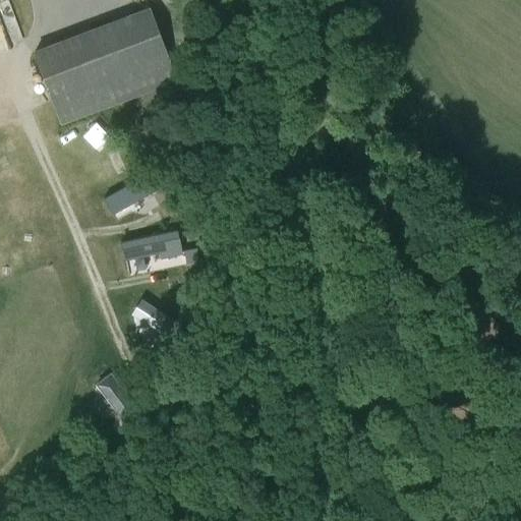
[(50,102),(59,125),(77,118),(177,81),(150,7),(147,8),(32,51),(50,102)]
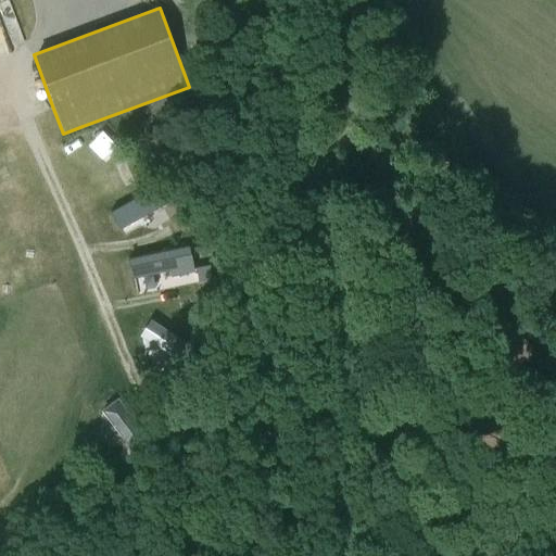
[(109,213),(118,229),(165,203),(155,187),(109,213)]
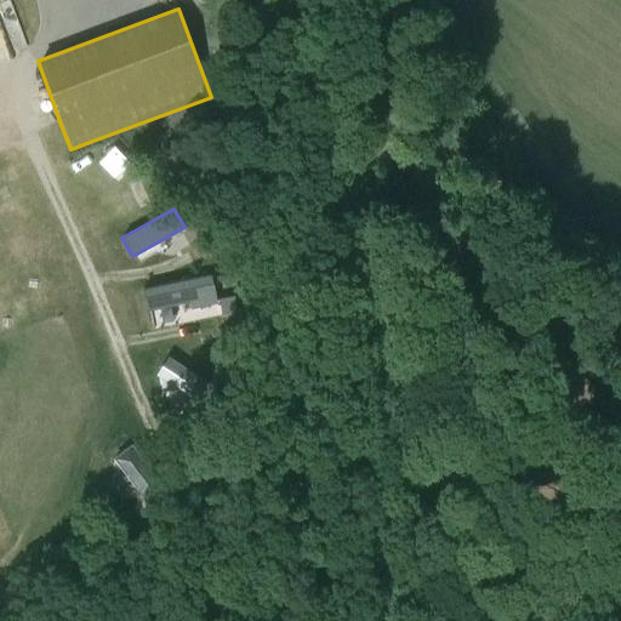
[(147,312),(188,303),(191,311),(217,305),(215,297),(211,277),(142,291),(147,312)]
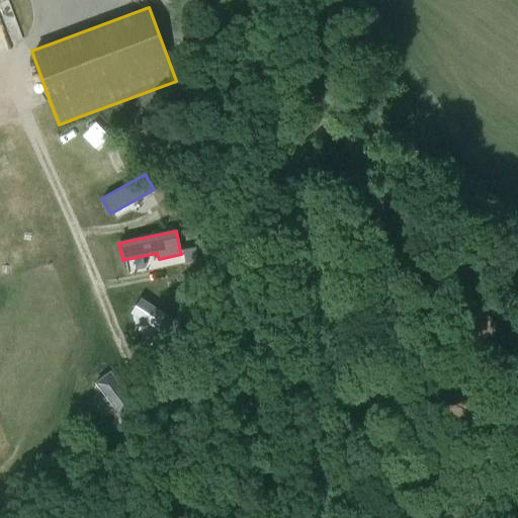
[(182,250),(184,263),(197,261),(195,247),(182,250)]
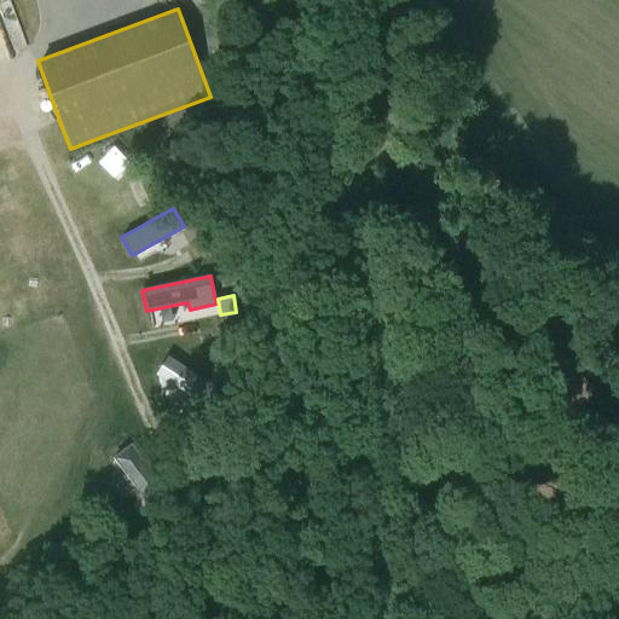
[(190,319),(162,322),(163,341),(191,339),(190,319)]
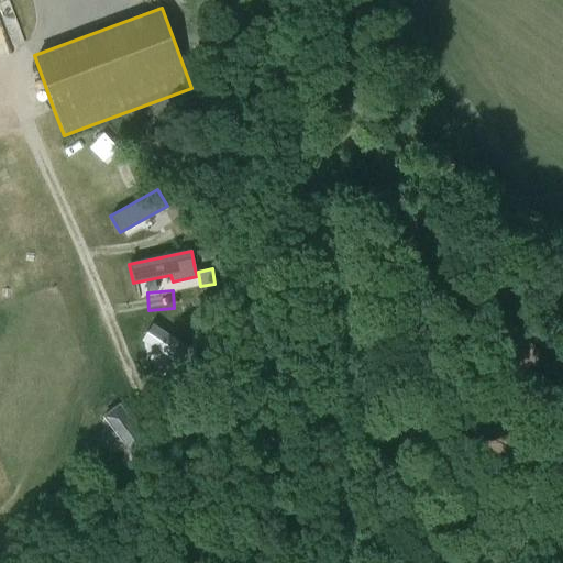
[(197,353),(151,324),(141,341),(187,371),(197,353)]
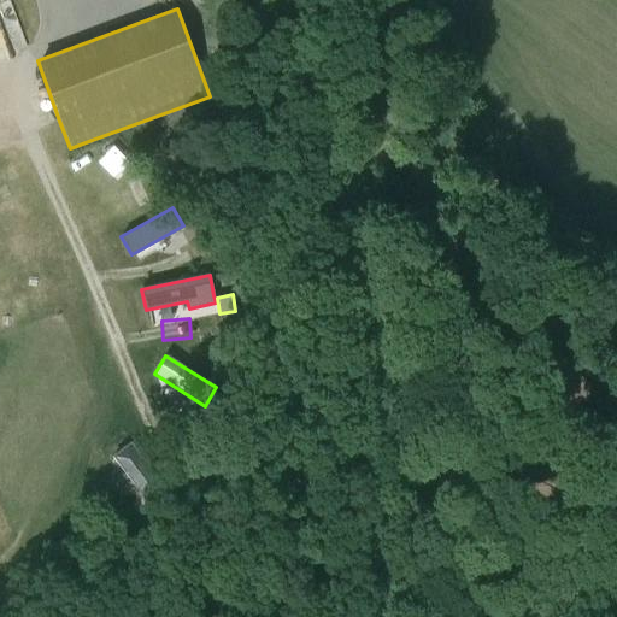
[(115,452),(148,499),(166,486),(133,440),(115,452)]
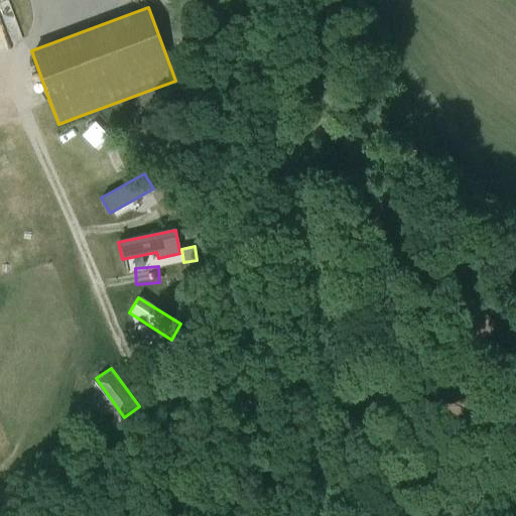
All buildings are outlined.
